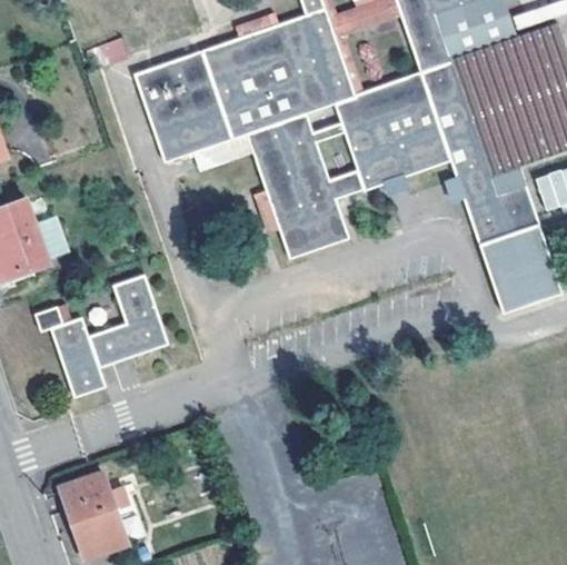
[(300,0),(305,13),(181,56),(135,72),(163,161),(191,152),(246,134),(252,154),(288,258),(348,239),(335,198),(365,187),(365,189),(448,161),(500,311),(561,293),(518,164),(566,147),(566,52),(557,22),(517,35),(450,57),(435,13),(467,1),(470,0),(394,0),(399,13),(418,67),(360,87),(351,89),(320,0),(300,0)]
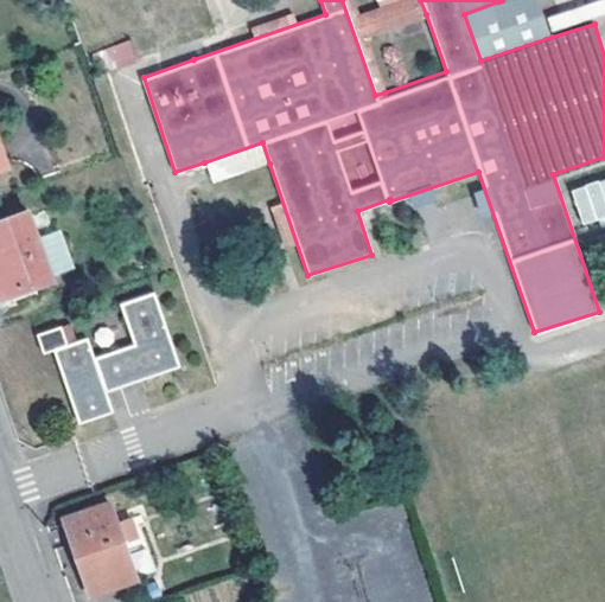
[(342,0),(375,95),(384,93),(364,33),(426,14),(420,0),(377,0),(377,4),(356,12),(351,0),(342,0)]
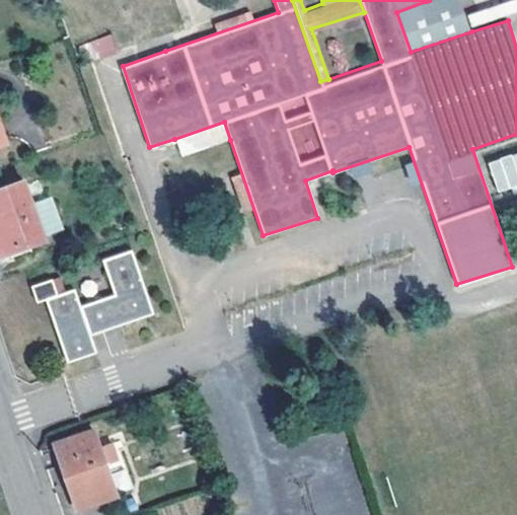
[(432,22),(426,1),(396,12),(411,52),(471,31),(464,12),(432,22)]
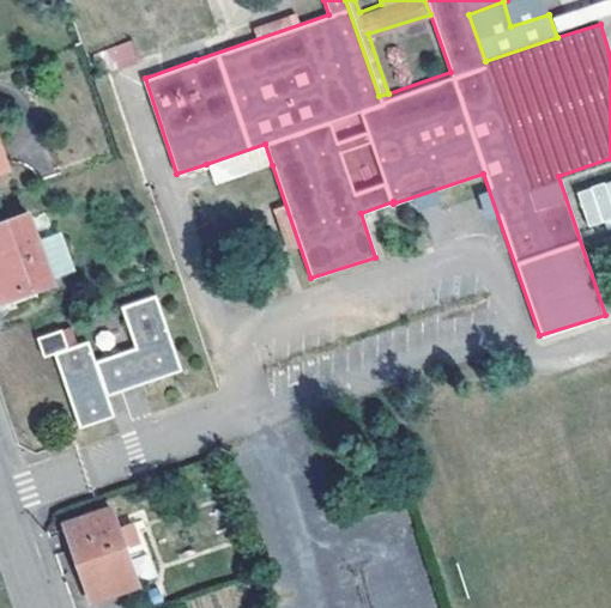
[(128,29),(86,42),(96,71),(137,58),(128,29)]
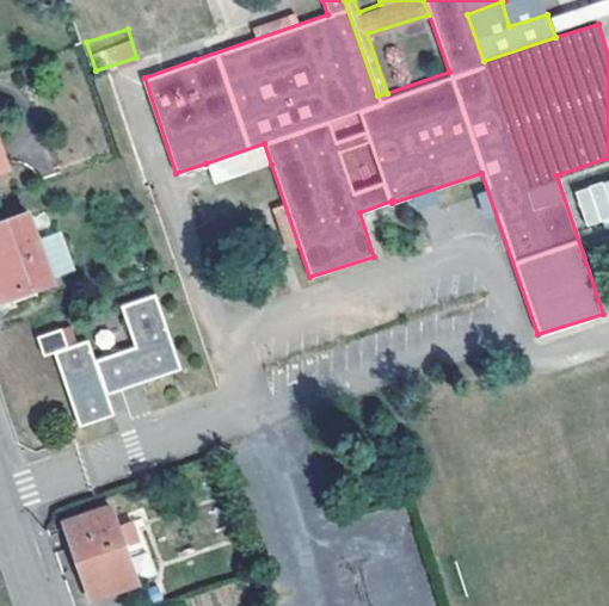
[(141,66),(145,78),(195,60),(191,50),(141,66)]
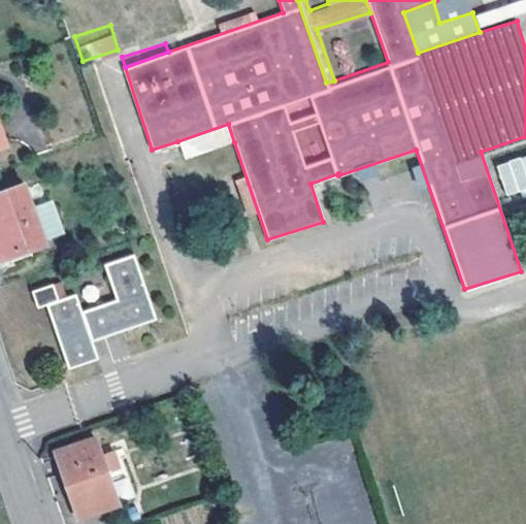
[(184,158),(234,142),(228,124),(177,141),(184,158)]
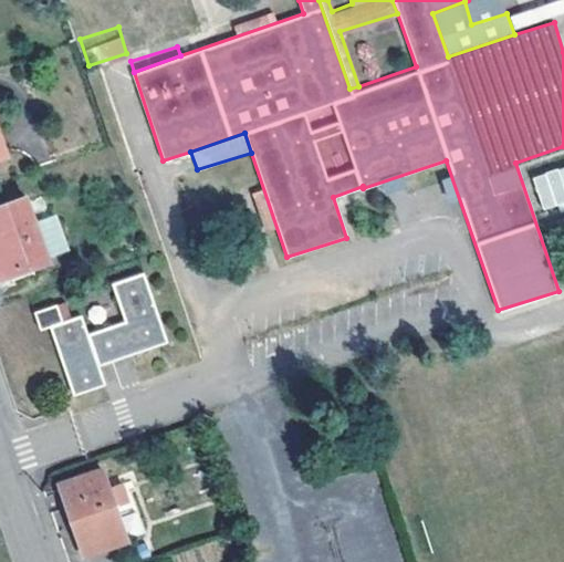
[(563,159),(530,173),(543,210),(563,203),(563,159)]
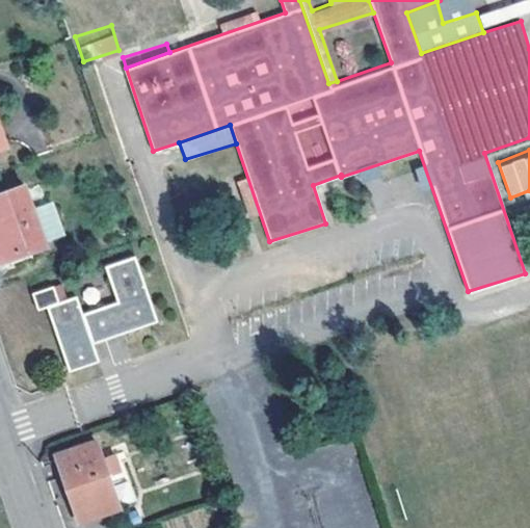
[(247,178),(237,181),(246,211),(257,208),(247,178)]
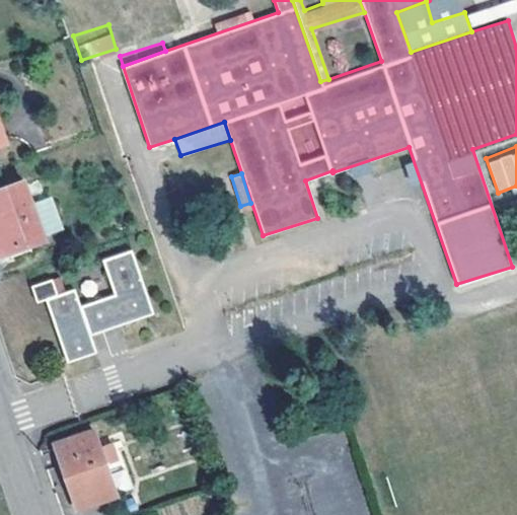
[(26,181),(0,190),(0,250),(1,253),(46,237),(26,181)]
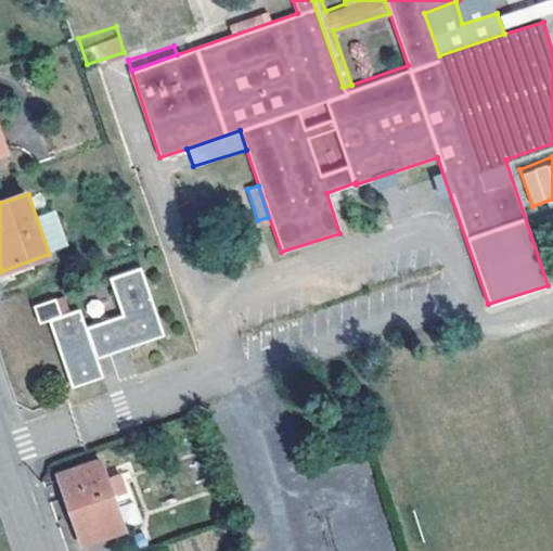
[(161,336),(138,267),(110,277),(123,315),(89,328),(81,308),(59,316),(53,299),(34,306),(40,322),(47,320),(71,387),(101,376),(95,359),(161,336)]
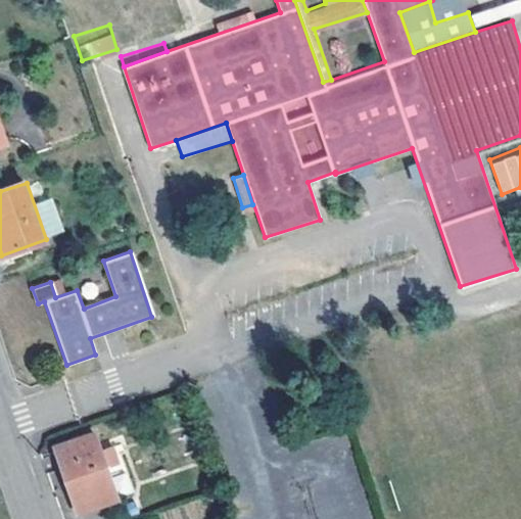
[(94,435),(58,447),(79,510),(114,498),(94,435)]
